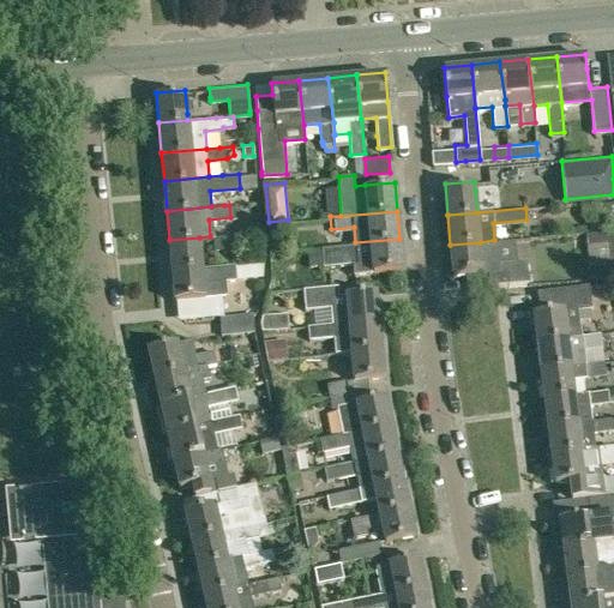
[(260,221),(248,222),(248,233),(260,232),(260,221)]
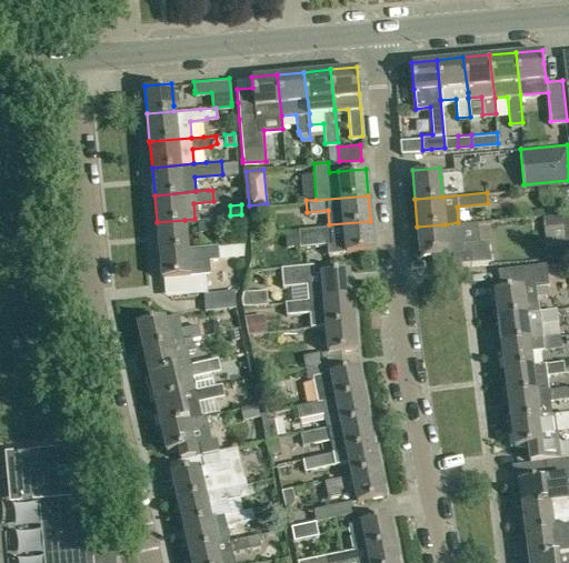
[(568,211),(542,214),(547,255),(568,252),(568,211)]
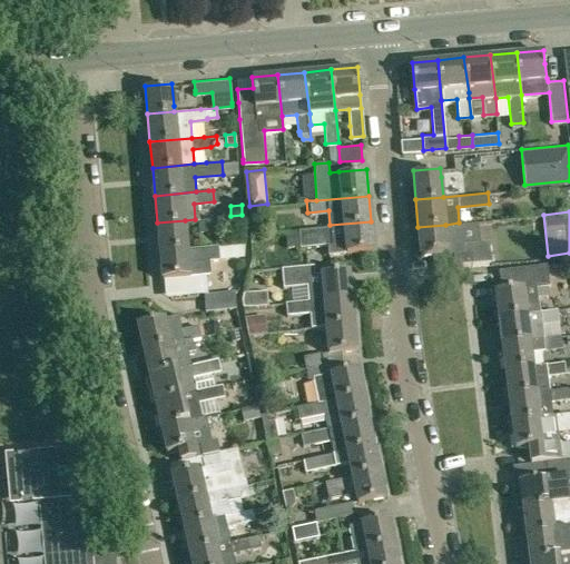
[(210,218),(195,219),(196,231),(212,231),(210,218)]
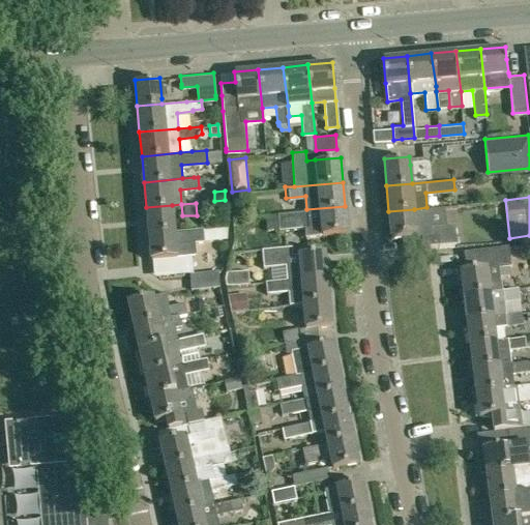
[(174,231),(172,205),(146,207),(149,233),(174,231)]
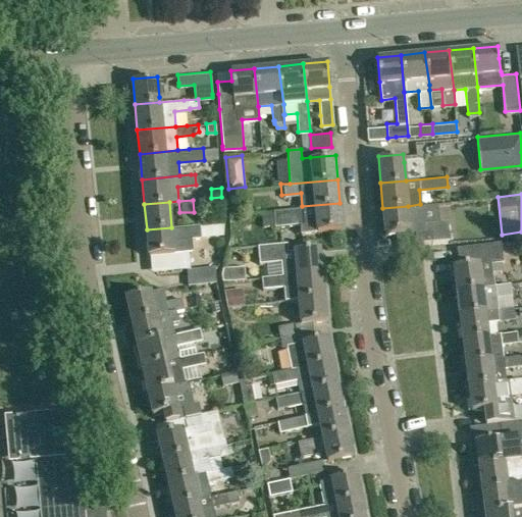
[(340,203),(302,206),(263,210),(264,223),(298,220),(299,231),(343,227),(340,203)]
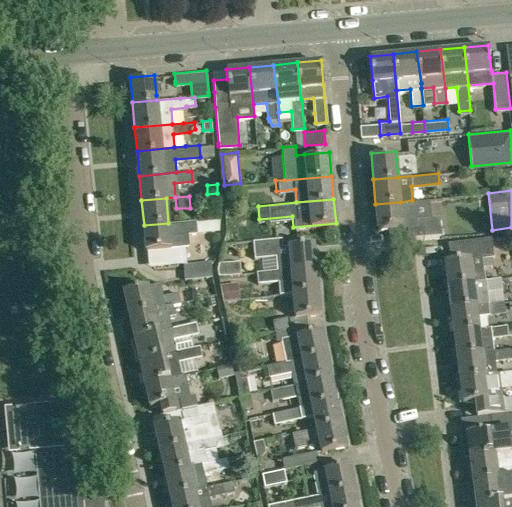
[(412,200),(400,202),(375,204),(377,228),(388,227),(389,238),(408,236),(424,234),(441,233),(439,215),(419,217),(417,200),(412,200)]
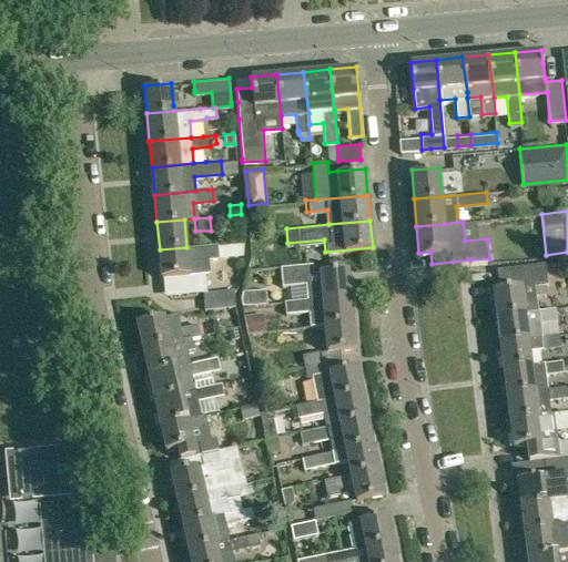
[(160,249),(162,276),(184,275),(185,287),(203,285),(202,273),(206,273),(205,256),(215,256),(214,244),(186,247),(160,249)]
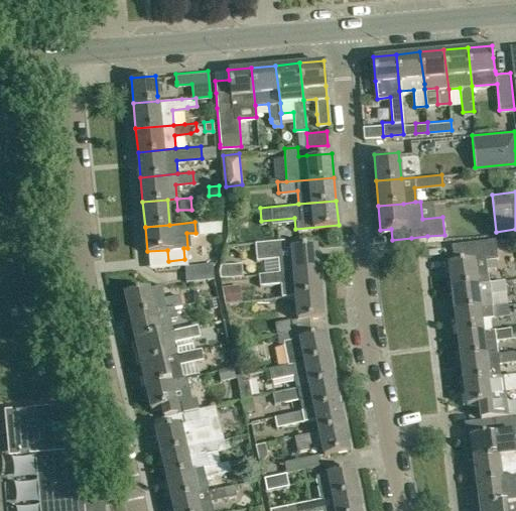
[(317,268),(315,243),(310,244),(309,236),(254,241),(256,258),(277,256),(278,271),(280,271),(292,270),(317,268)]
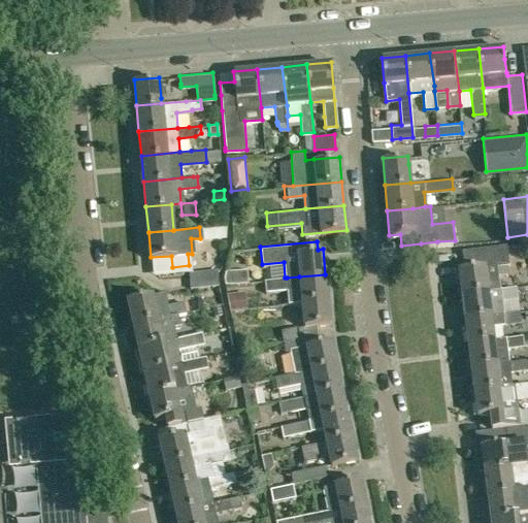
[(527,241),(516,242),(517,251),(527,250),(527,241)]
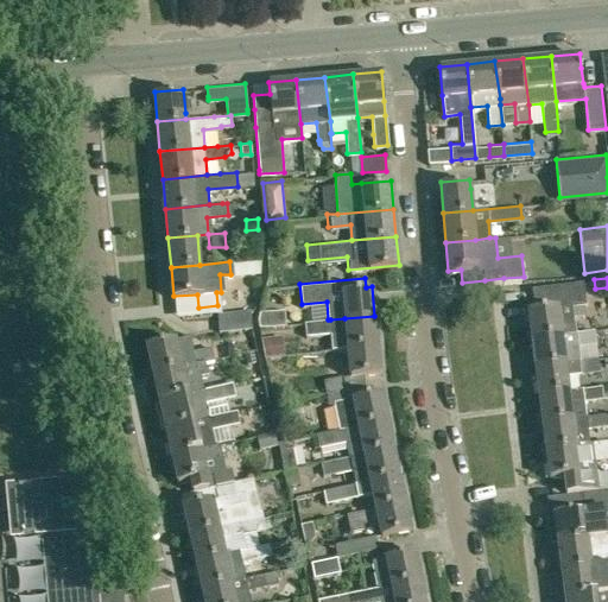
[(532,337),(562,334),(576,331),(572,304),(586,303),(583,280),(532,286),(534,308),(527,309),(532,337)]
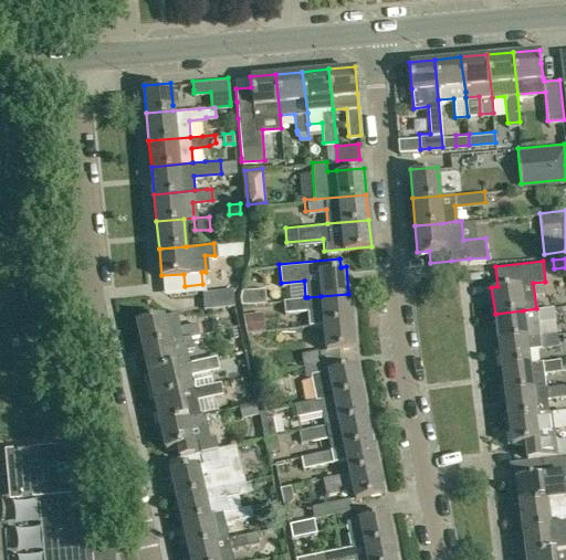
[(202,287),(203,304),(234,302),(232,285),(202,287)]
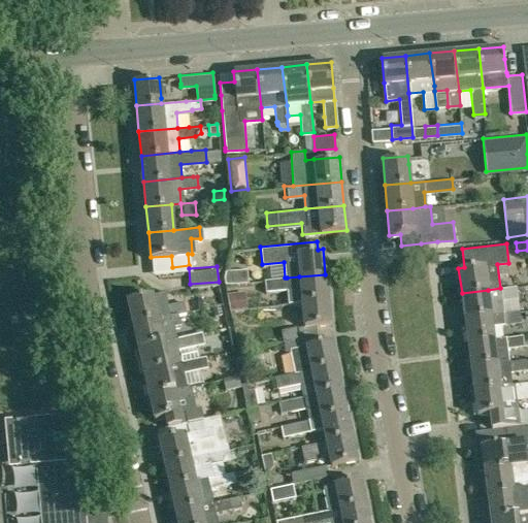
[(246,267),(226,269),(224,275),(226,282),(248,281),(246,267)]
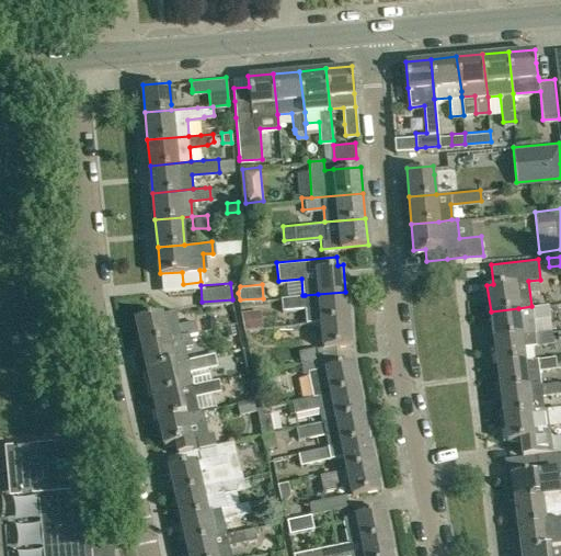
[(318,294),(305,295),(302,295),(282,296),(283,307),(305,305),(307,320),(320,319),(347,317),(345,292),(318,294)]
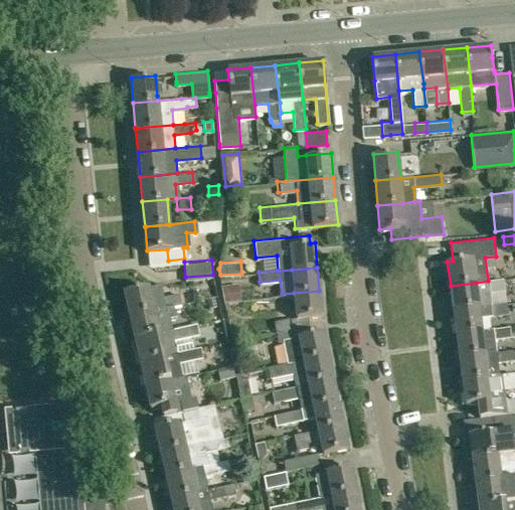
[(503,279),(488,281),(476,283),(451,286),(454,310),(479,307),(491,305),(489,291),(504,289),(503,279)]
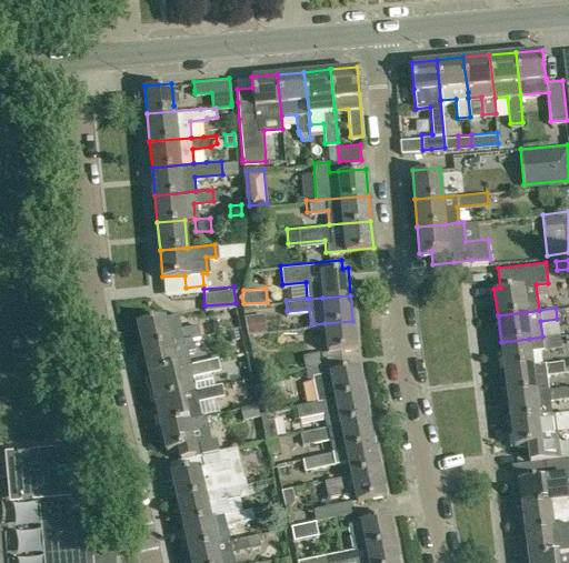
[(138,322),(143,348),(192,337),(200,334),(198,322),(180,325),(178,312),(138,322)]
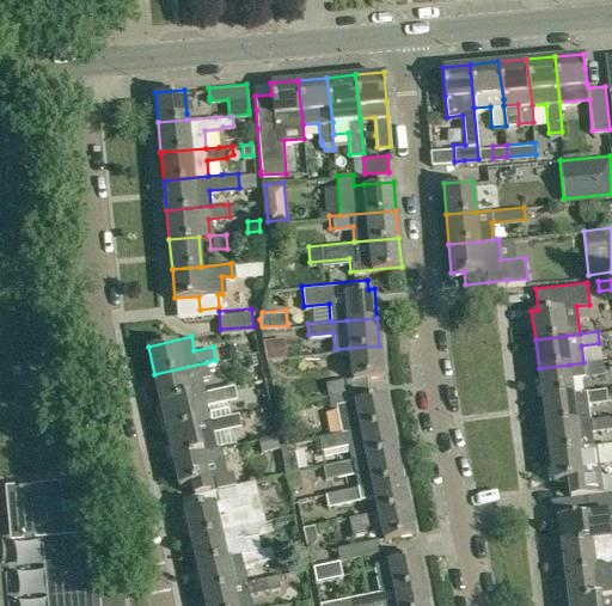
[(285,336),(263,337),(267,356),(286,354),(285,336)]
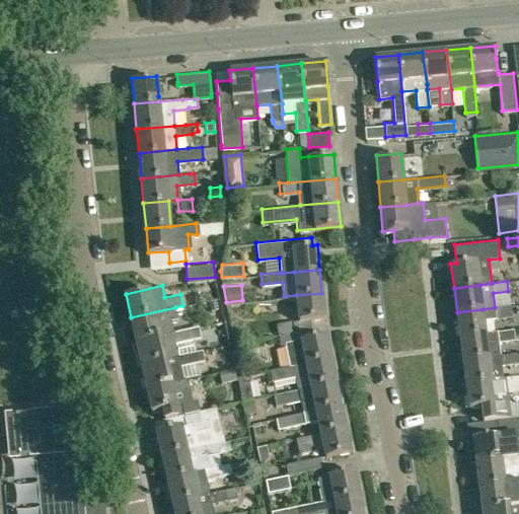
[(324,317),(321,293),(296,295),(298,319),(276,324),(278,334),(294,331),(311,327),(310,318),(324,317)]
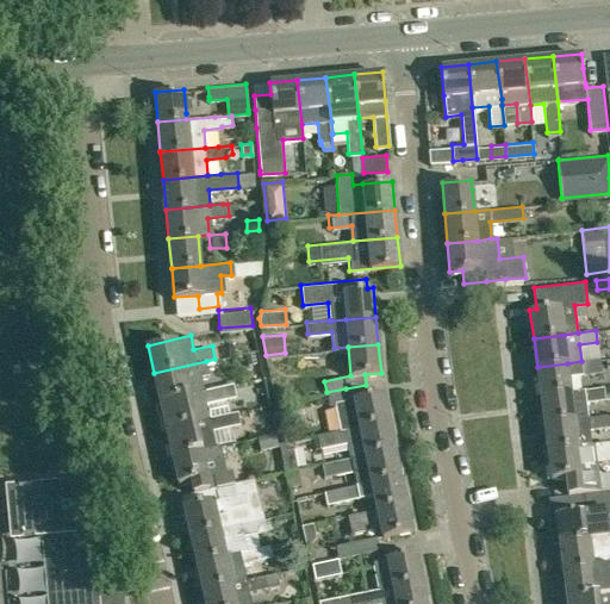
[(599,359),(582,361),(567,363),(537,367),(541,394),(571,391),(568,374),(601,369),(599,359)]
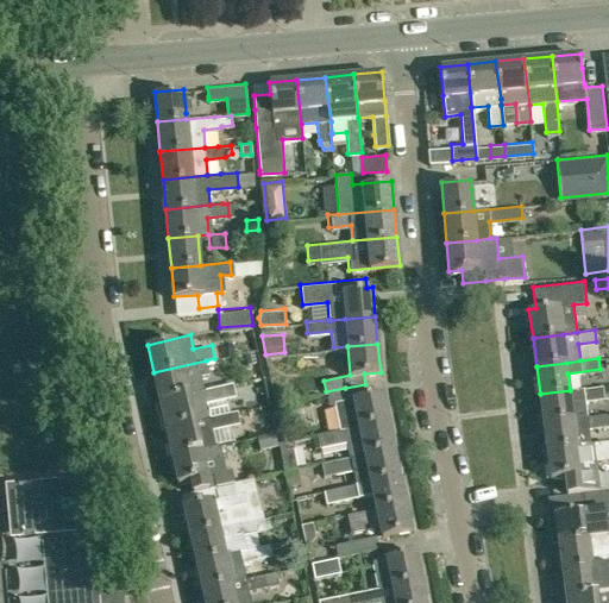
[(208,372),(206,360),(154,372),(159,400),(205,389),(201,374),(208,372)]
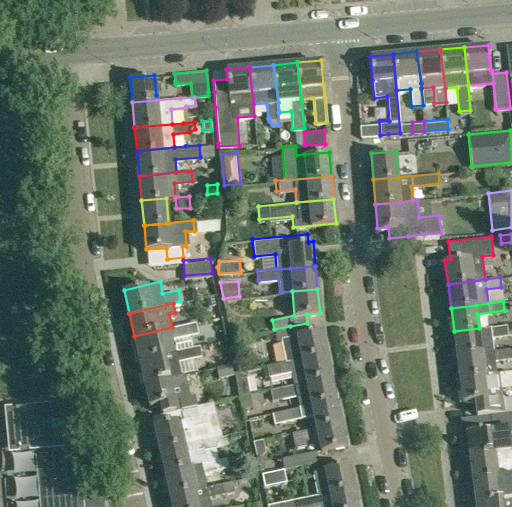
[(136,360),(140,359),(168,353),(165,340),(189,334),(198,332),(195,321),(186,324),(172,327),(134,336),(136,345),(132,345),(136,360)]
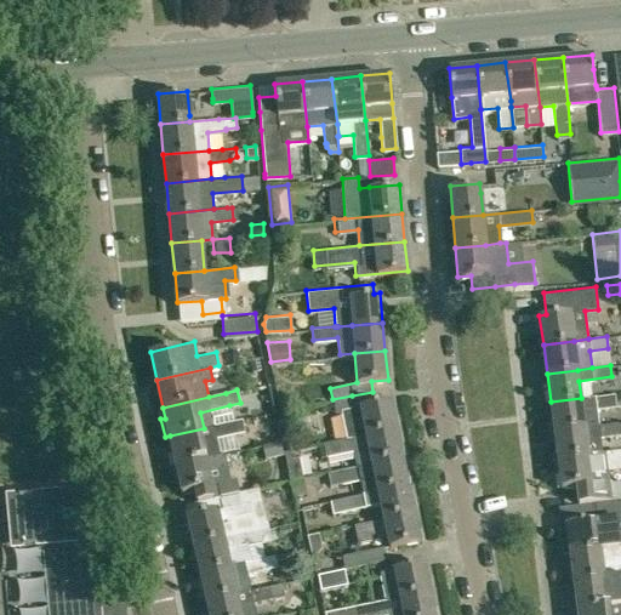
[(396,428),(389,399),(382,400),(382,397),(377,394),(372,396),(372,392),(352,396),(332,399),(335,410),(341,409),(343,423),(347,438),(396,428)]
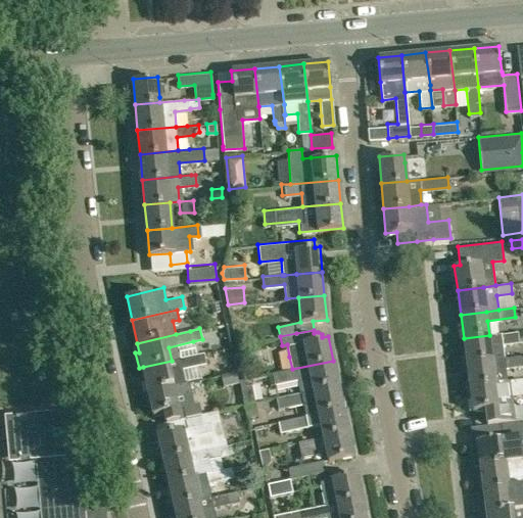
[(467,362),(492,359),(504,358),(503,345),(519,343),(517,331),(489,335),(464,338),(467,362)]
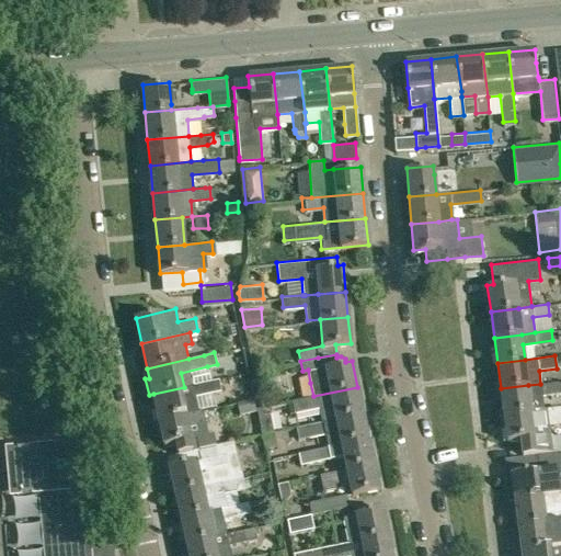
[(210,381),(184,387),(153,394),(159,418),(198,409),(195,396),(221,389),(219,378),(210,381)]
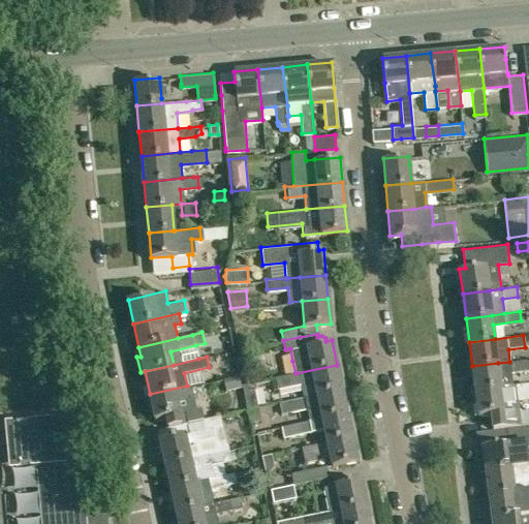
[(527,360),(509,362),(498,363),(472,366),(475,391),(510,386),(515,386),(512,371),(528,369),(527,360)]
